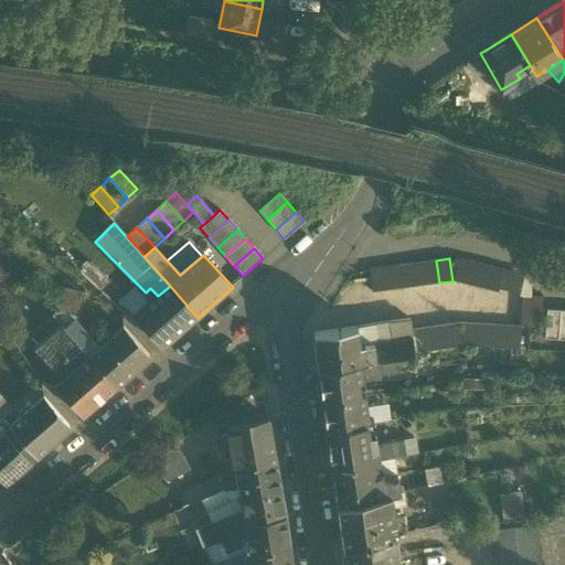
[(454,280),(465,284),(470,262),(459,259),(454,280)]
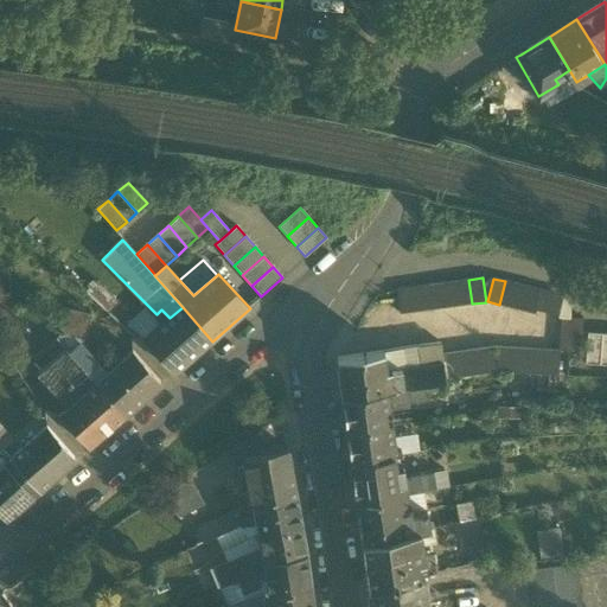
[(458,306),(472,304),(468,280),(454,282),(458,306)]
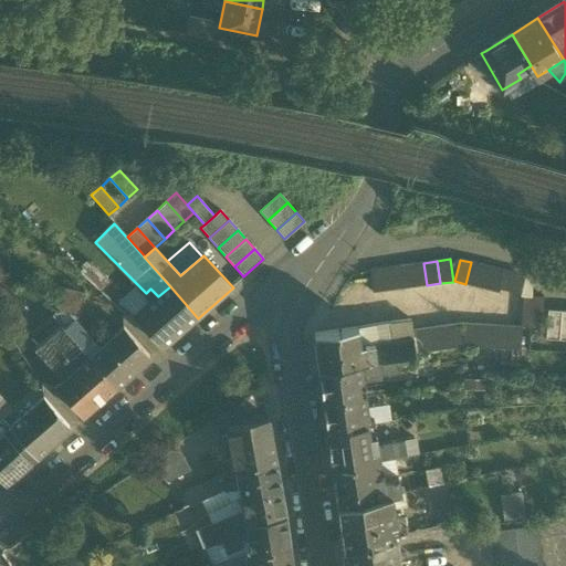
[(81,273),(101,292),(111,282),(91,262),(81,273)]
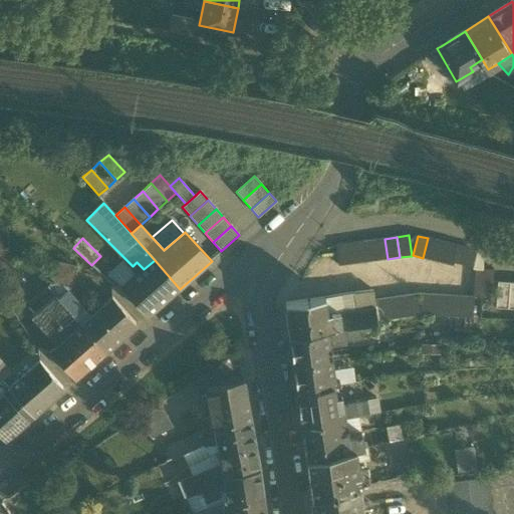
[(423,258),(433,260),(438,240),(428,238),(423,258)]
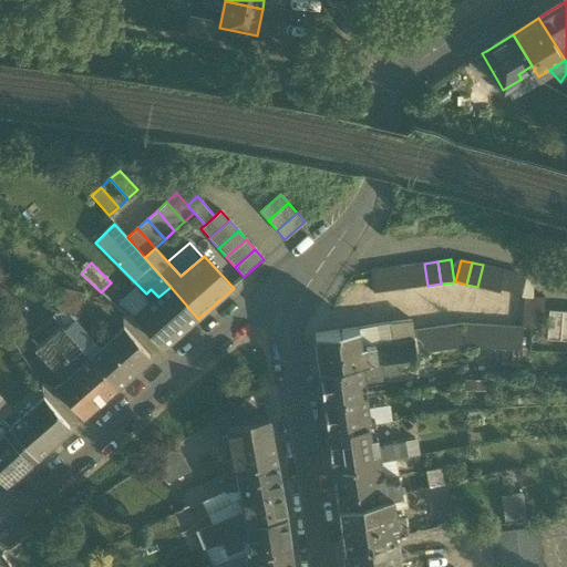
[(414,288),(428,286),(424,264),(411,265),(414,288)]
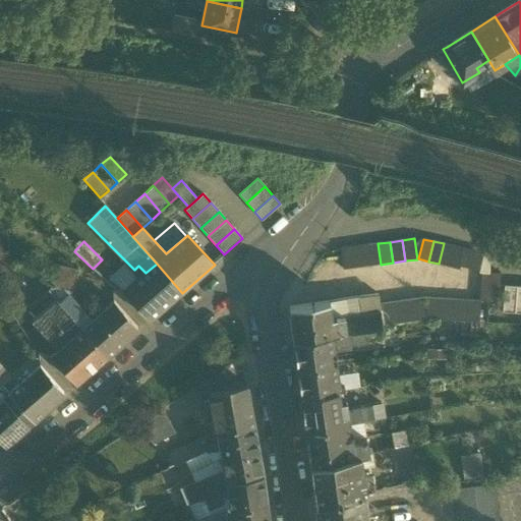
[(368,266),(381,265),(378,243),(365,245),(368,266)]
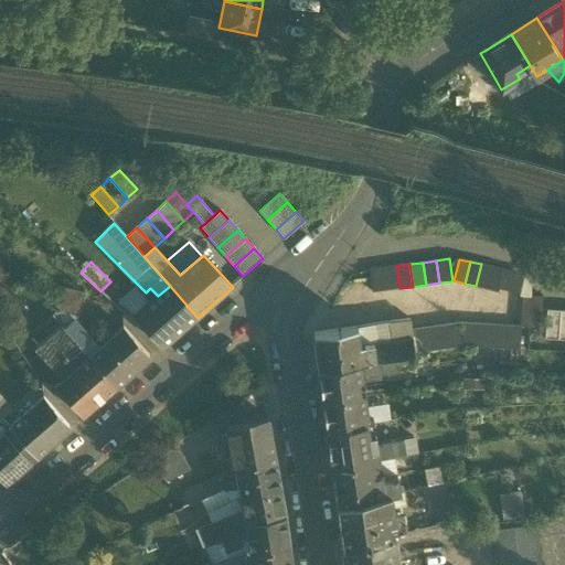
[(476,286),(487,289),(492,267),(481,264),(476,286)]
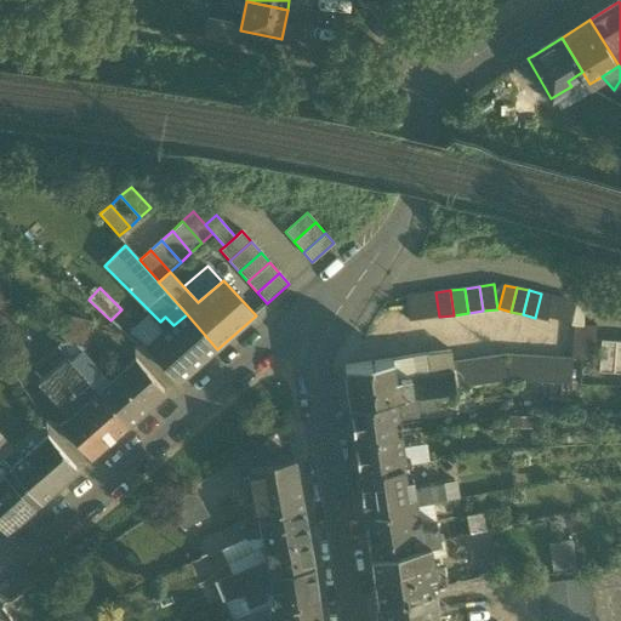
[(425,319),(439,317),(436,292),(421,295),(425,319)]
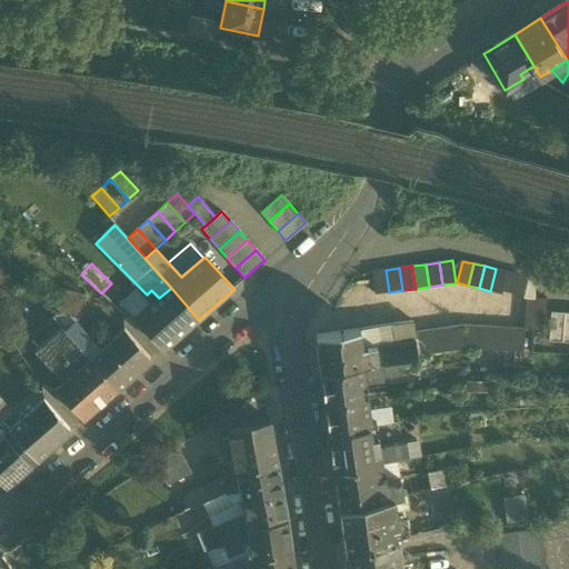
[(490,291),(501,293),(507,271),(496,269),(490,291)]
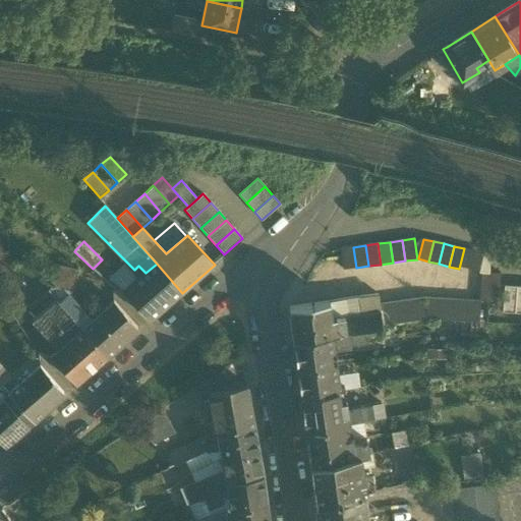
[(344,269),(356,268),(353,247),(341,248),(344,269)]
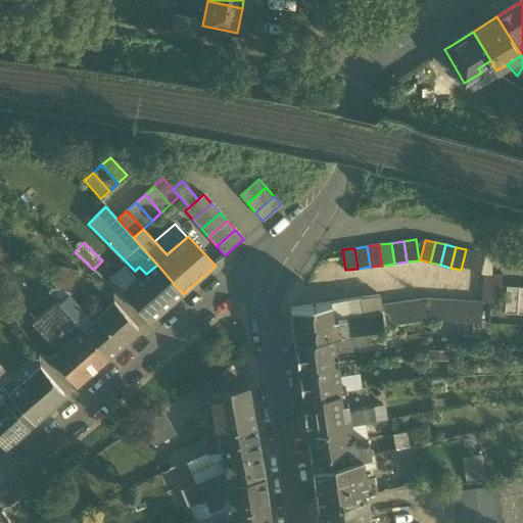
[(462,268),(471,270),(476,252),(467,250),(462,268)]
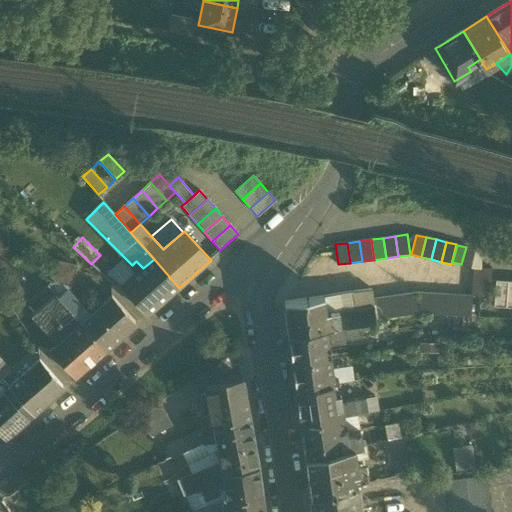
[(461,264),(471,266),(475,249),(466,247),(461,264)]
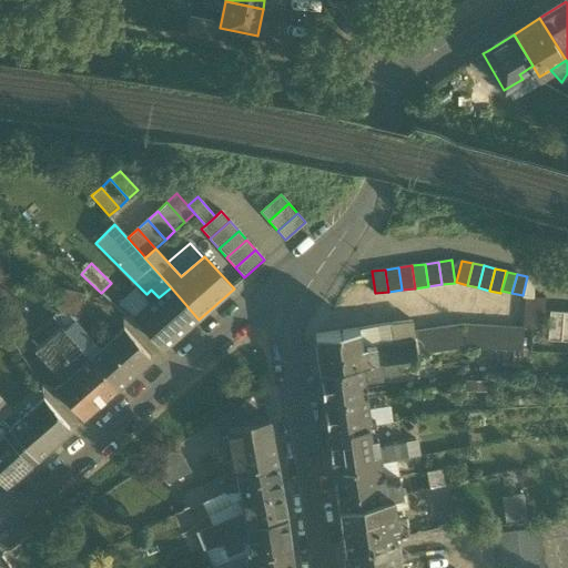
[(118,303),(137,317),(154,302),(146,294),(138,285),(118,303)]
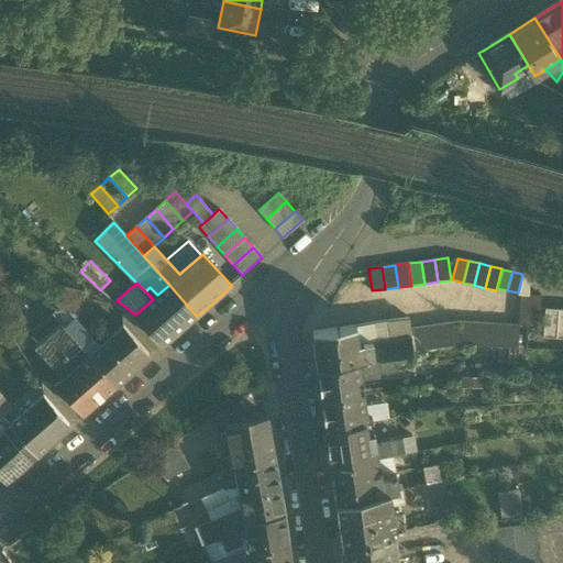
[(197,317),(169,285),(157,295),(153,299),(135,315),(163,346),(197,317)]
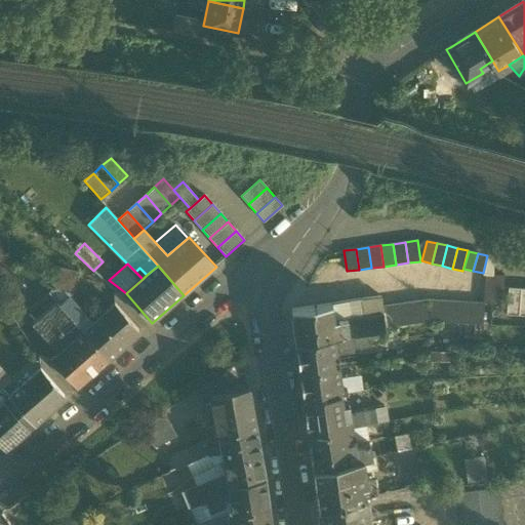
[(73,294),(78,272),(54,267),(49,289),(73,294)]
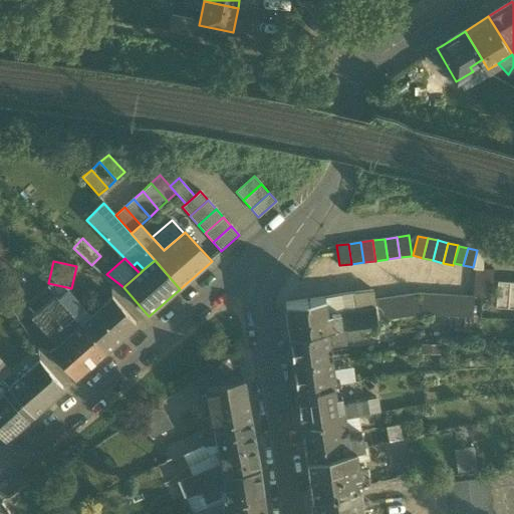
[(137,262),(133,266),(140,273),(144,269),(137,262)]
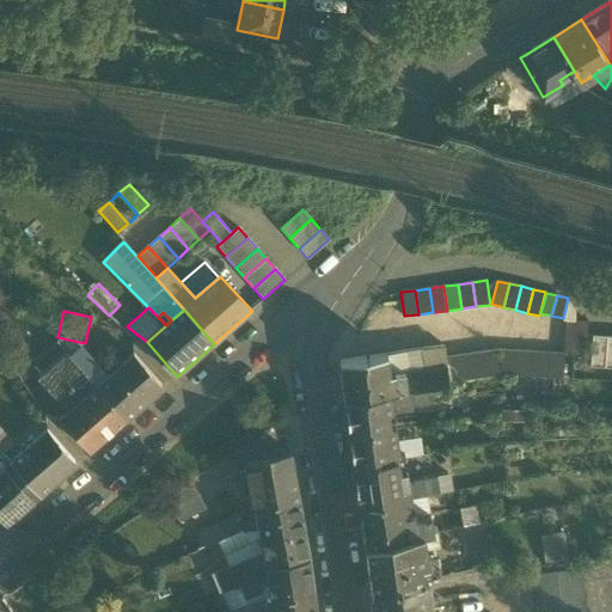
[(587,332),(587,322),(567,320),(565,331),(587,332)]
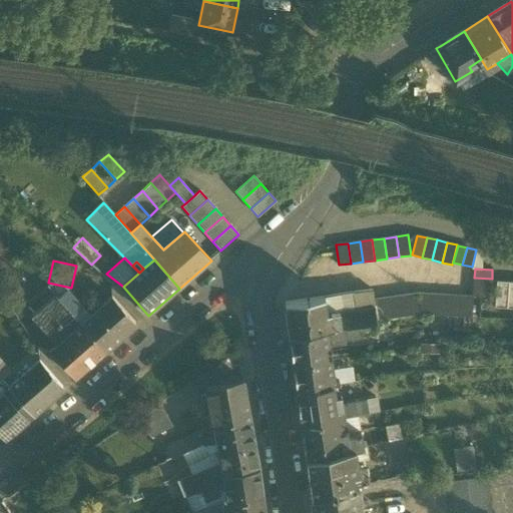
[(491,289),(492,279),(474,278),(473,288),(491,289)]
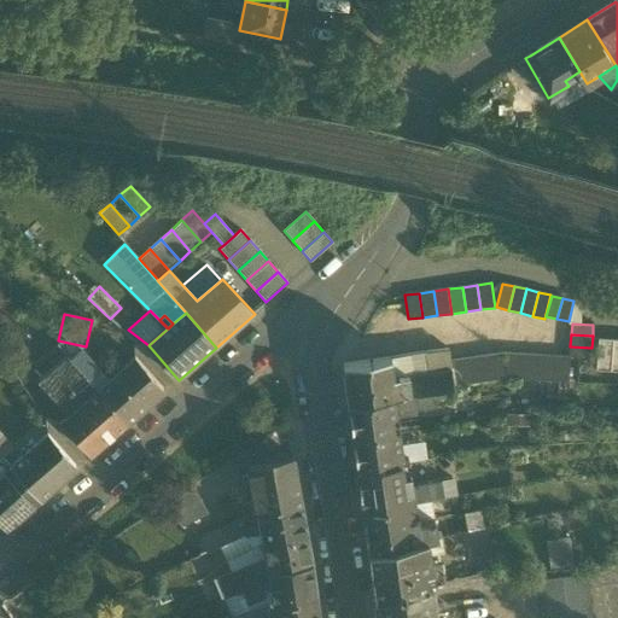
[(596,371),(611,372),(613,340),(599,339),(596,371)]
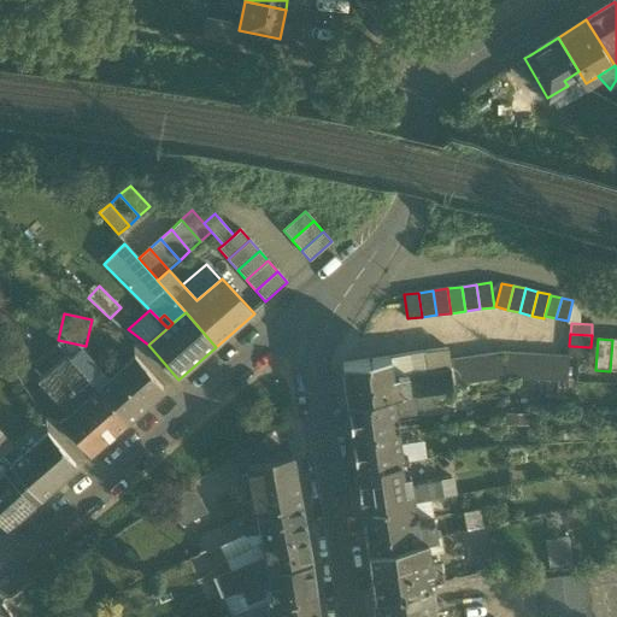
[(589,358),(591,347),(569,346),(569,357),(589,358)]
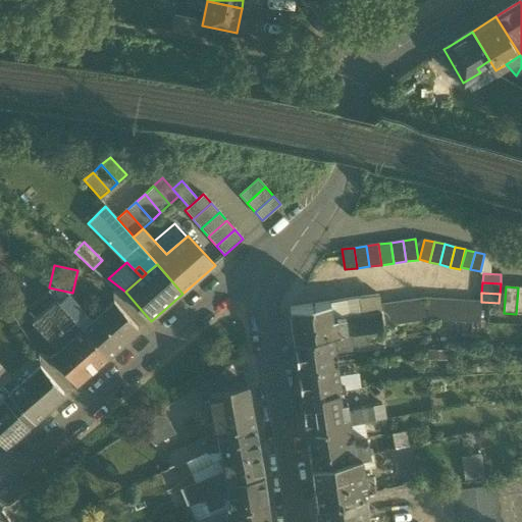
[(59,303),(75,321),(85,313),(68,295),(59,303)]
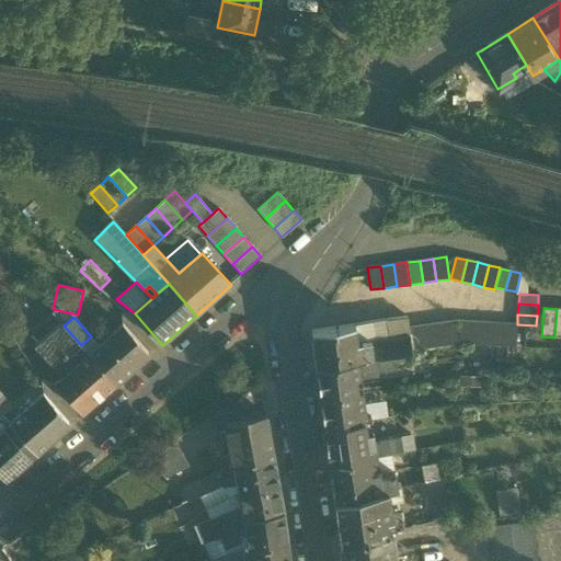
[(373,322),(376,340),(410,335),(407,317),(373,322)]
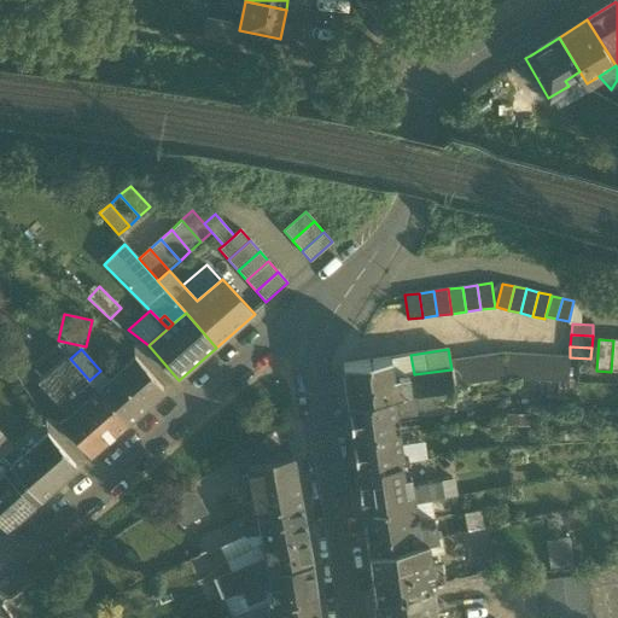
[(493,380),(505,378),(501,354),(489,356),(493,380)]
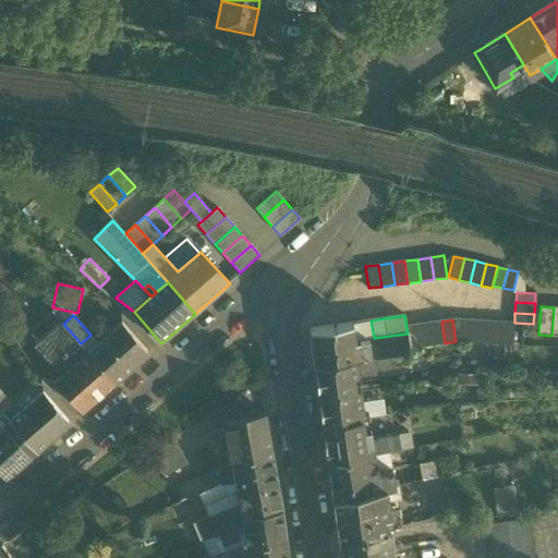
[(457,341),(468,342),(469,320),(458,319),(457,341)]
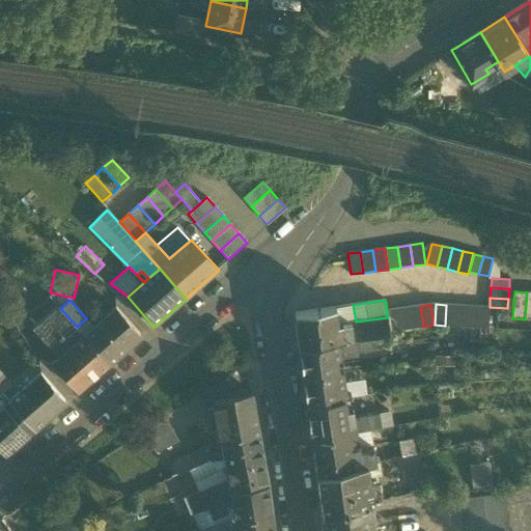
[(356,322),(353,305),(335,307),(338,328),(343,327),(343,326),(344,324),(356,322)]
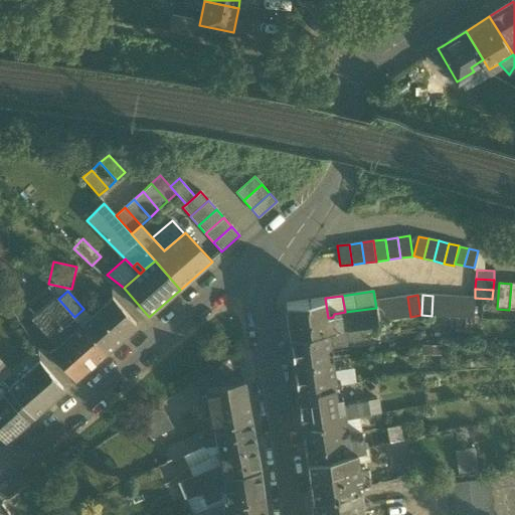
[(432,316),(442,317),(444,296),(433,296),(432,316)]
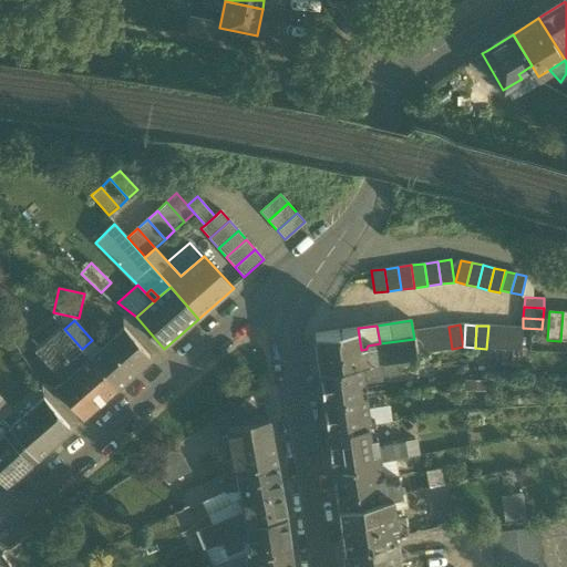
[(486,349),(498,349),(500,327),(488,326),(486,349)]
